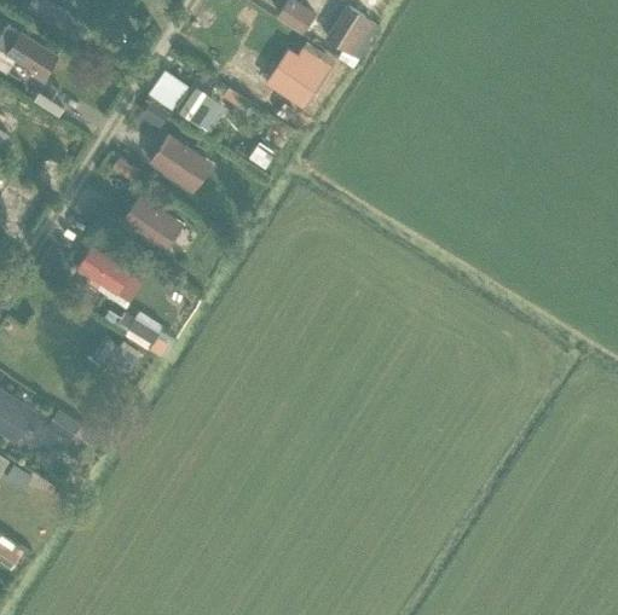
[(96,19),(61,0),(34,0),(30,7),(86,38),(96,19)]
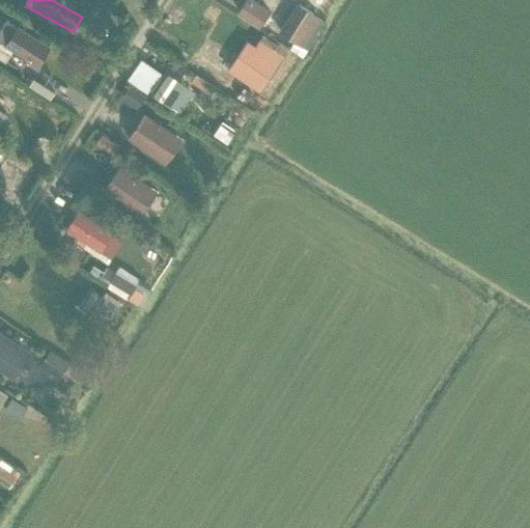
[(269,15),(248,1),(239,16),(259,29),(269,15)]
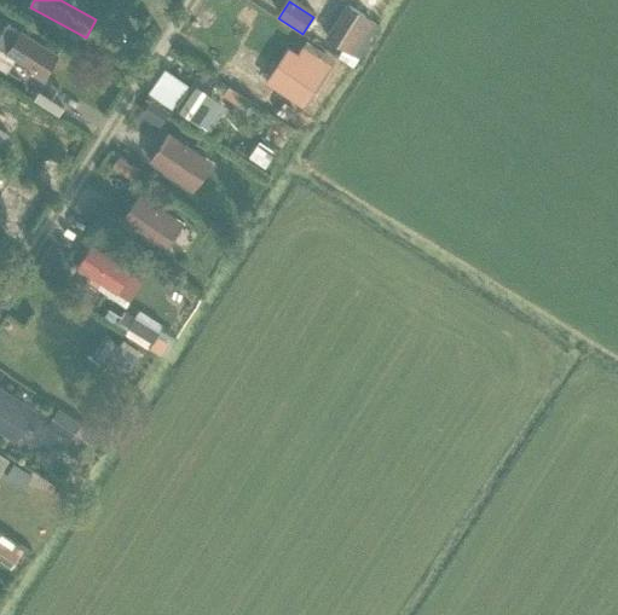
[(348,7),(328,40),(329,41),(324,50),(339,58),(344,50),(354,57),(374,24),(348,7)]
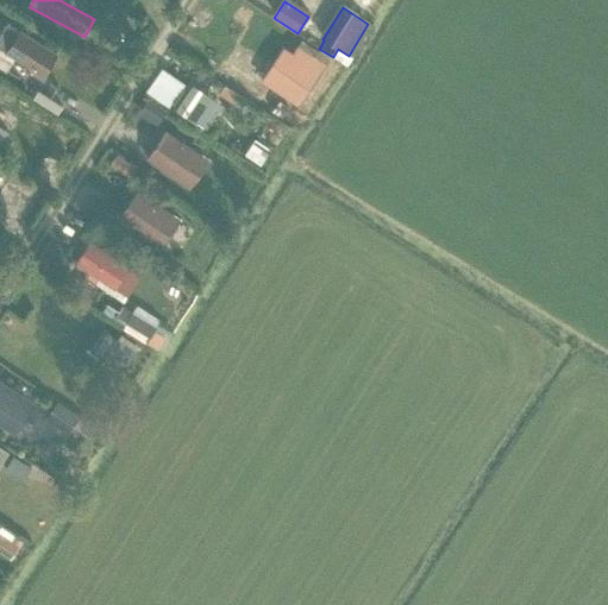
[(0,51),(43,79),(57,56),(8,25),(0,38),(0,51)]
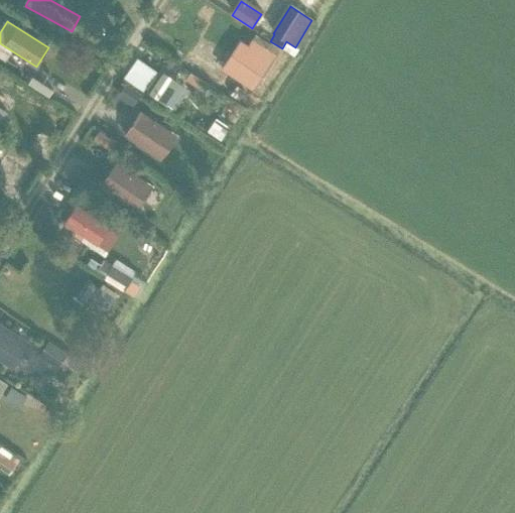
[(279,51),(255,35),(248,45),(241,40),(221,70),(252,91),(279,51)]
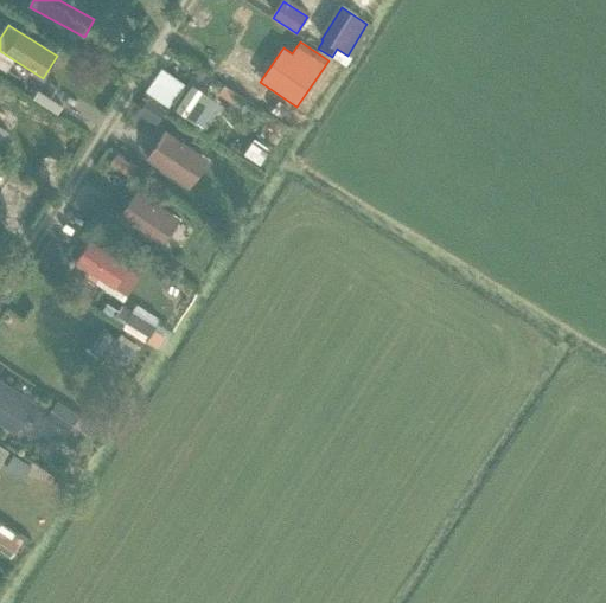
[(223,92),(214,107),(255,133),(265,117),(223,92)]
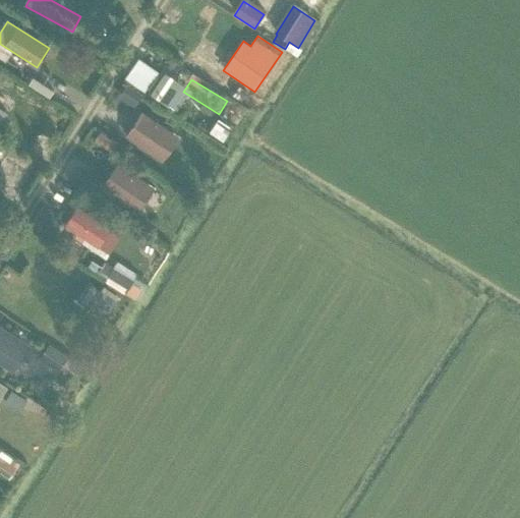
[(235,98),(223,111),(235,121),(246,109),(235,98)]
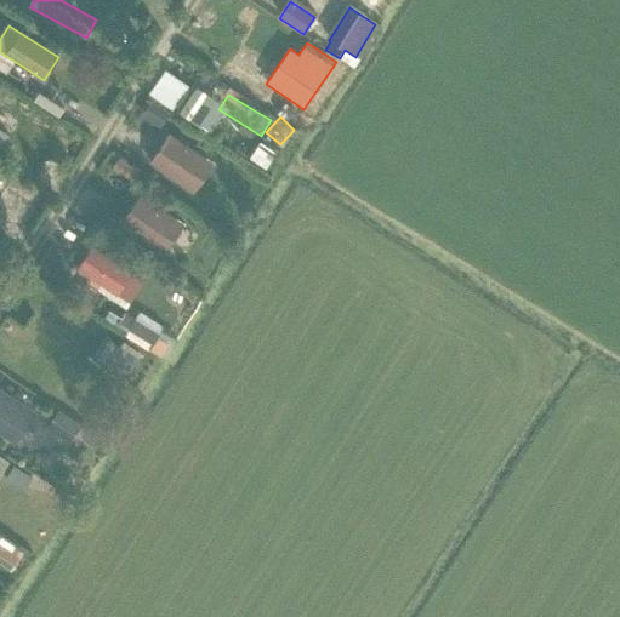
[(0,125),(0,146),(1,147),(10,132),(0,125)]
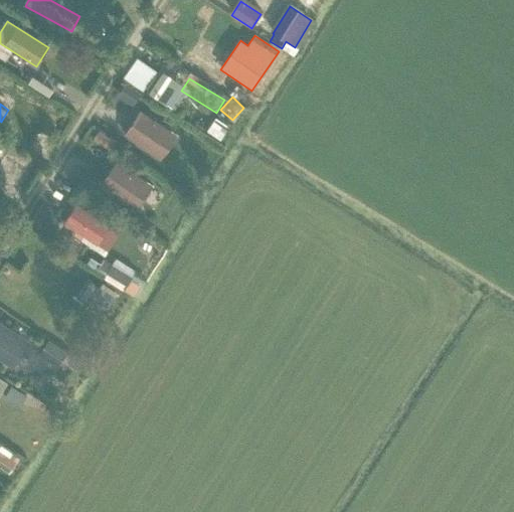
[(171,134),(141,114),(126,137),(156,157),(171,134)]
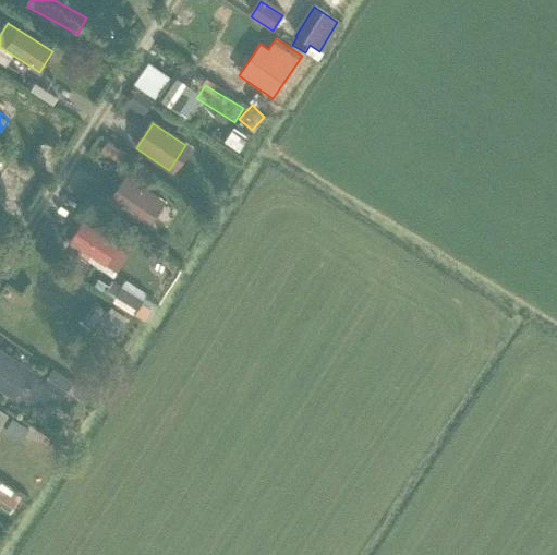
[(159,201),(126,179),(110,203),(142,225),(159,201)]
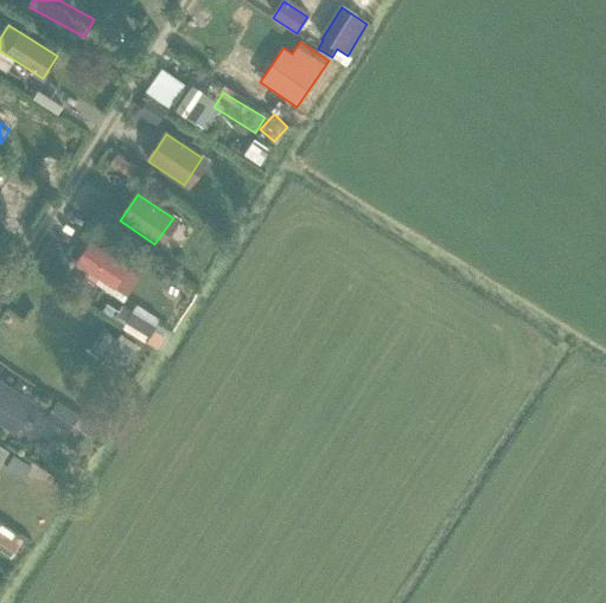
[(125,263),(91,242),(76,264),(109,287),(125,263)]
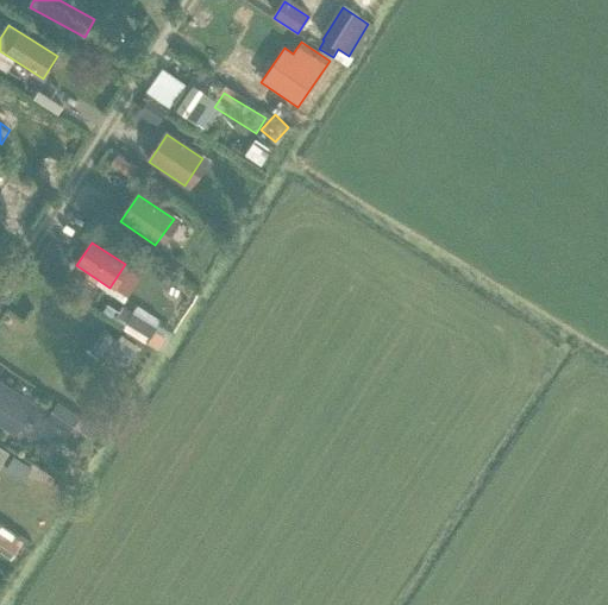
[(149,342),(158,329),(130,308),(120,322),(149,342)]
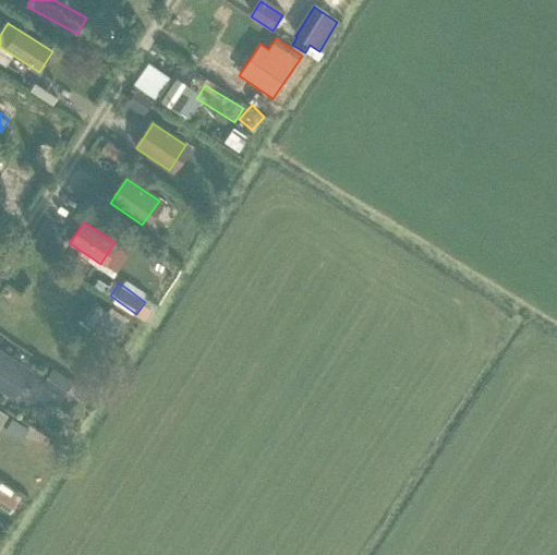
[(123,324),(95,304),(83,323),(111,341),(123,324)]
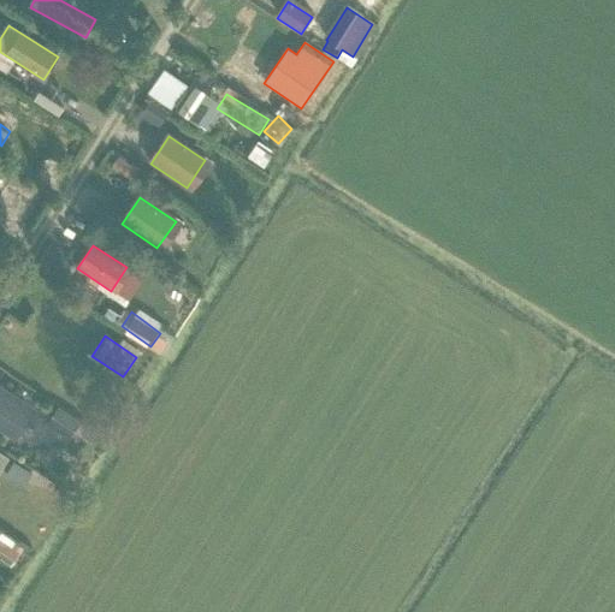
[(36,409),(0,385),(0,431),(16,441),(36,409)]
